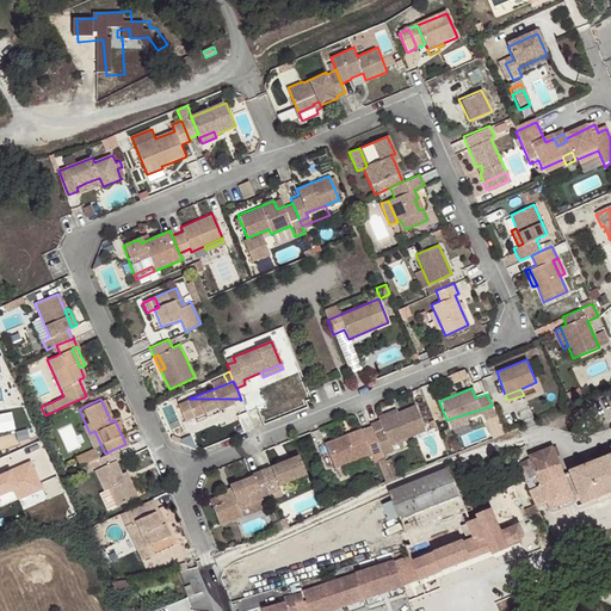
[(233,402),(239,399),(189,399),(186,400),(193,418),(202,414),(216,407),(218,411),(234,403),(233,402)]
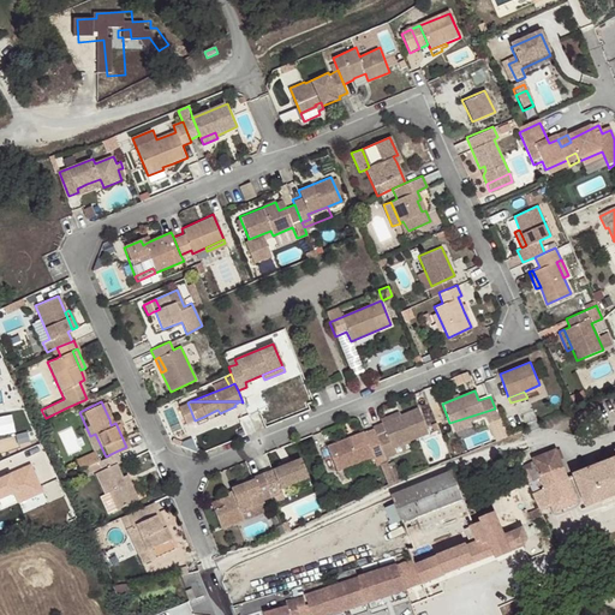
[(378,447),(427,431),(416,406),(380,422),(383,429),(374,434),(378,447)]
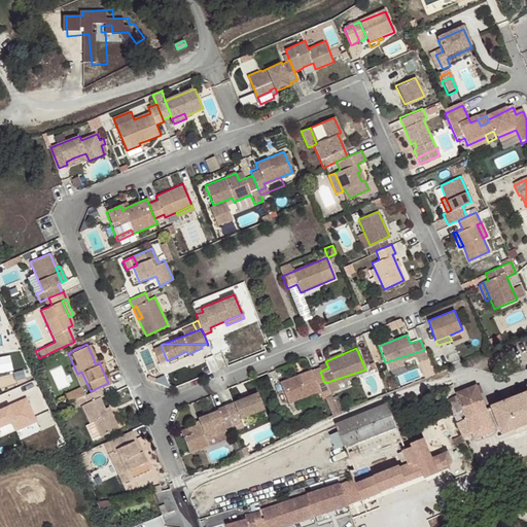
[(427,358),(424,350),(385,362),(387,367),(402,361),(414,357),(417,362),(427,358)]
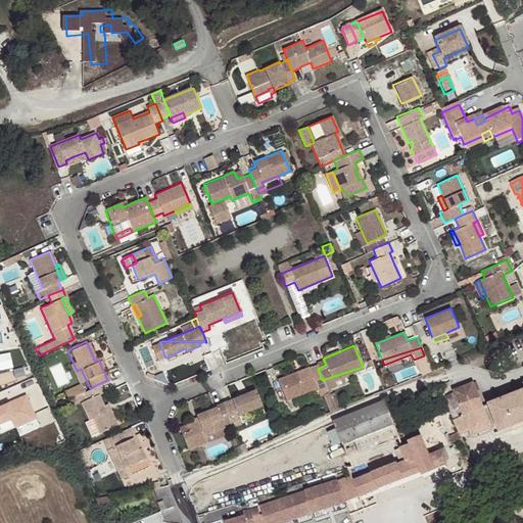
[(175,359),(187,351),(185,348),(173,354),(175,359)]
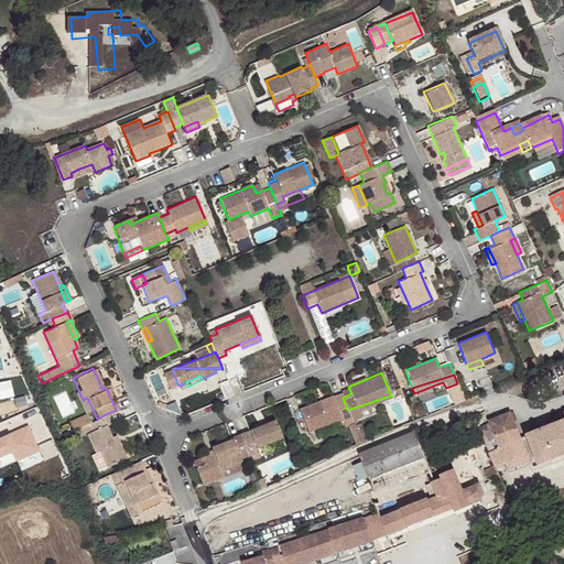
[(431,387),(414,393),(416,398),(432,392),(431,387)]
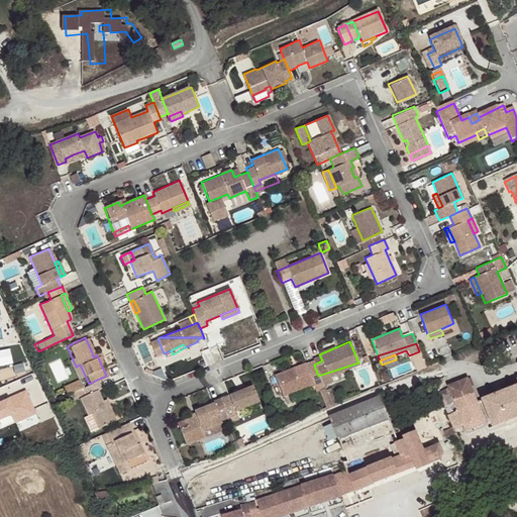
[(314,365),(312,360),(306,363),(311,378),(318,376),(314,365)]
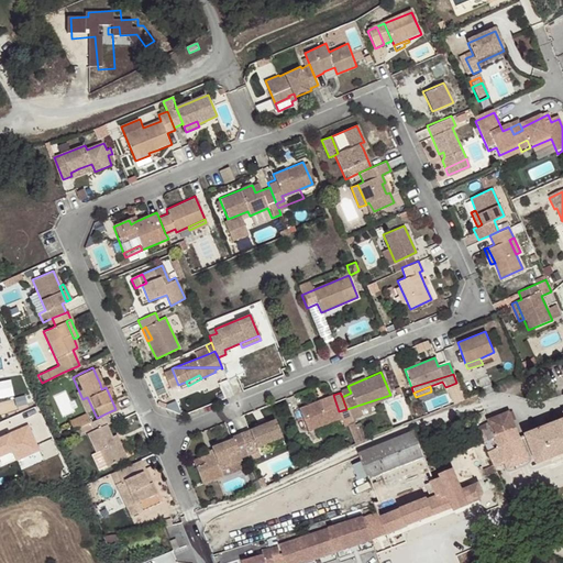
[(351,418),(346,409),(339,411),(333,395),(332,396),(331,394),(297,408),(307,430),(339,417),(341,421),(351,418)]
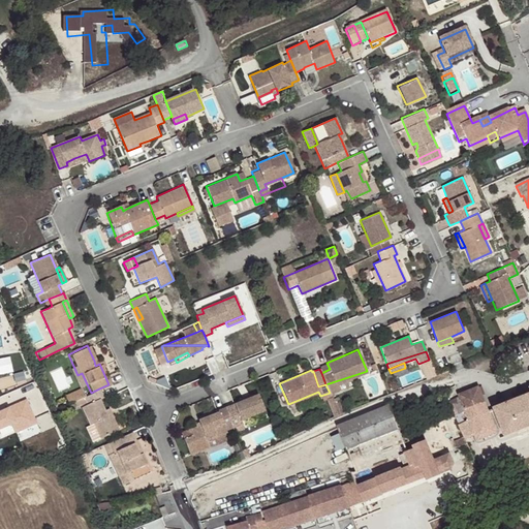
[(336,384),(367,371),(325,384),(330,393),(338,390),(336,384)]
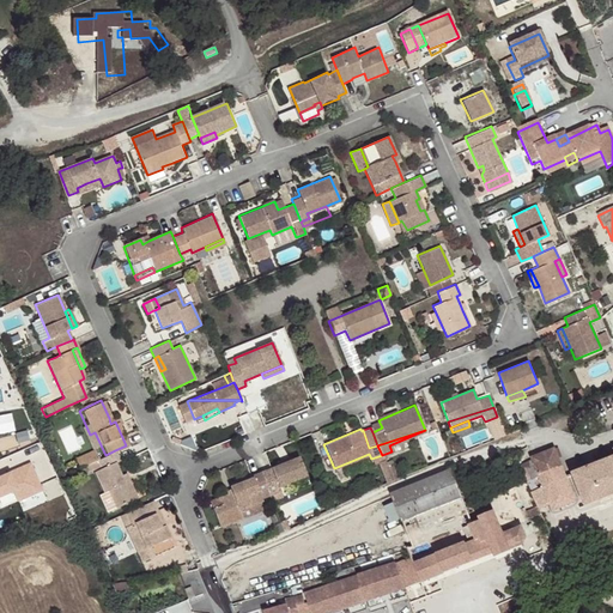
[(556,448),(529,459),(551,513),(577,502),(556,448)]
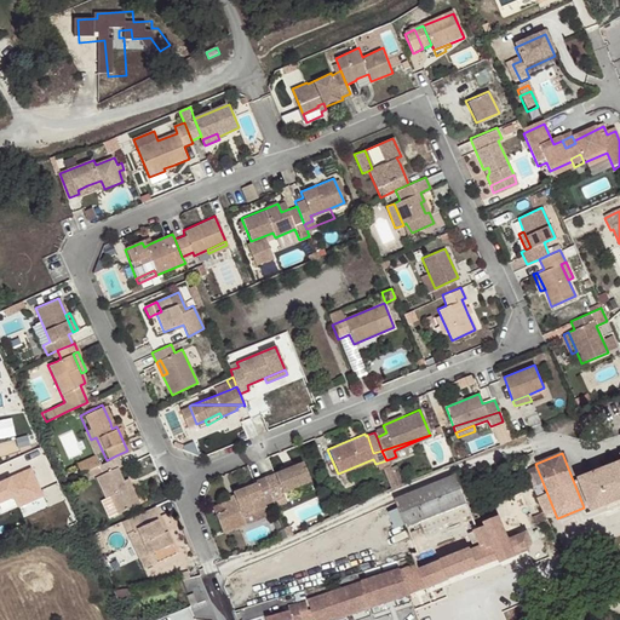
[(80,461),(85,471),(98,464),(93,454),(80,461)]
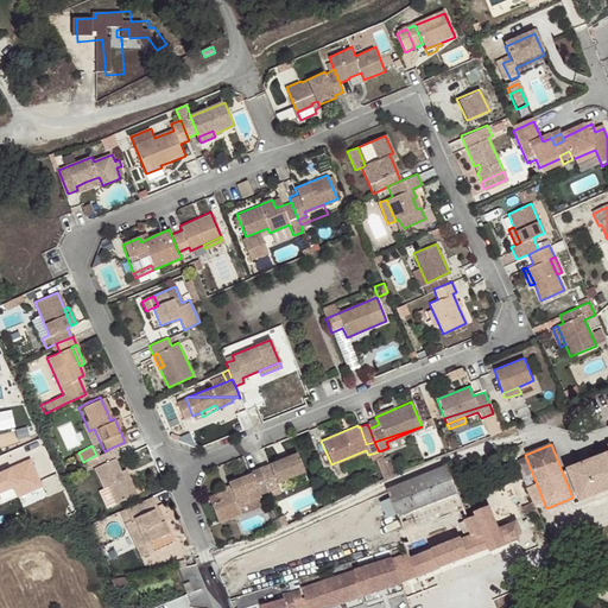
[(118,455),(114,447),(105,451),(96,455),(100,463),(94,467),(102,488),(107,486),(115,502),(135,492),(127,475),(124,476),(119,469),(114,457),(118,455)]
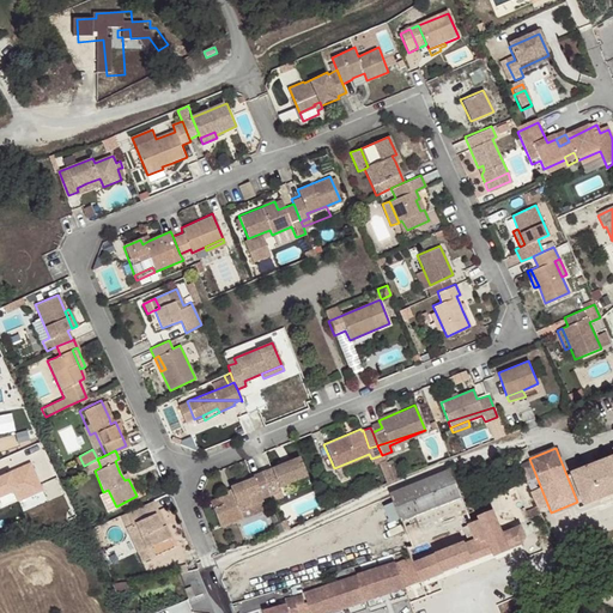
[(72,459),(78,468),(84,466),(79,456),(72,459)]
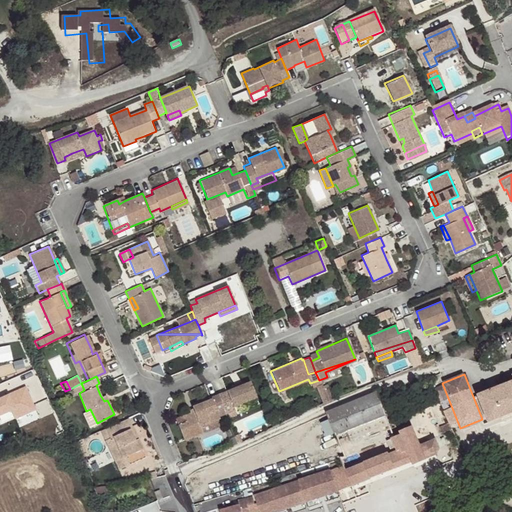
[(249,381),(217,393),(225,413),(234,409),(233,406),(256,396),(249,381)]
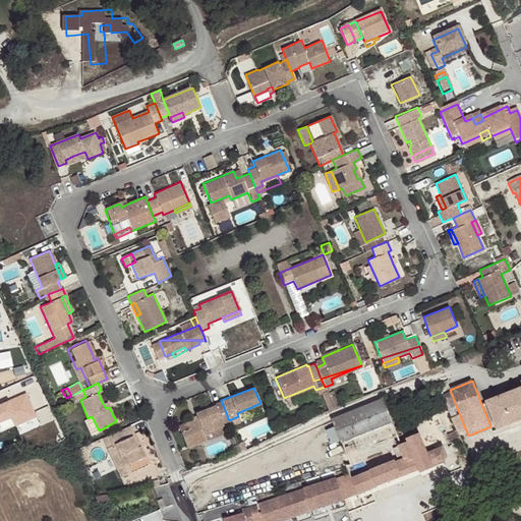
[(520,390),(487,404),(488,409),(497,430),(508,425),(520,421),(520,422),(520,390)]
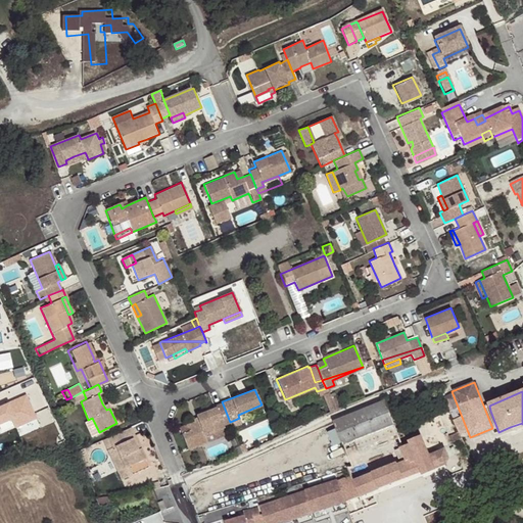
[(18,427),(41,419),(32,395),(0,407),(0,428),(16,422),(18,427)]
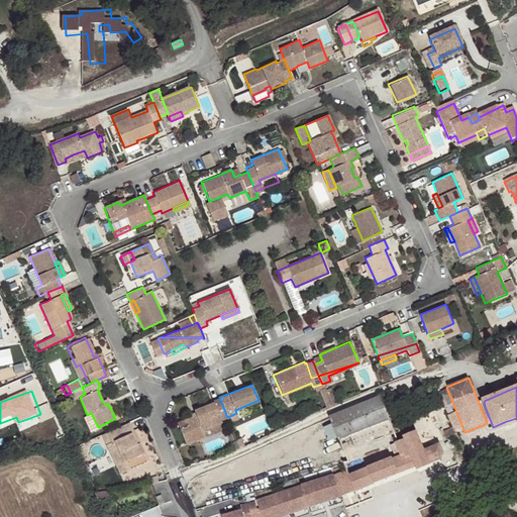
[(227,417),(219,397),(211,400),(212,403),(193,411),(194,413),(195,416),(191,417),(185,419),(188,426),(179,429),(185,444),(204,436),(201,430),(220,422),(220,420),(227,417)]
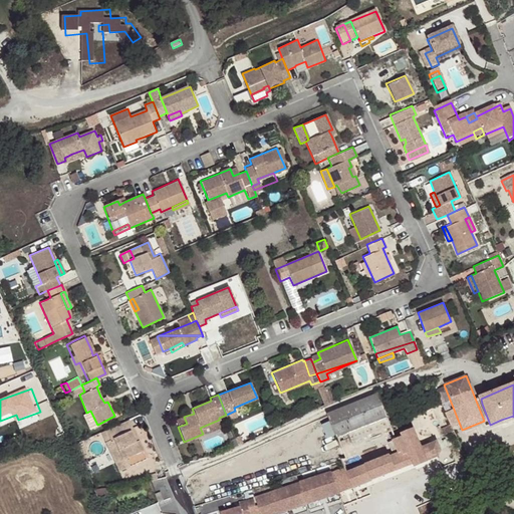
[(397,439),(393,431),(377,395),(328,415),(338,442),(345,459),(340,461),(344,469),(346,473),(397,454),(392,441),(397,439)]
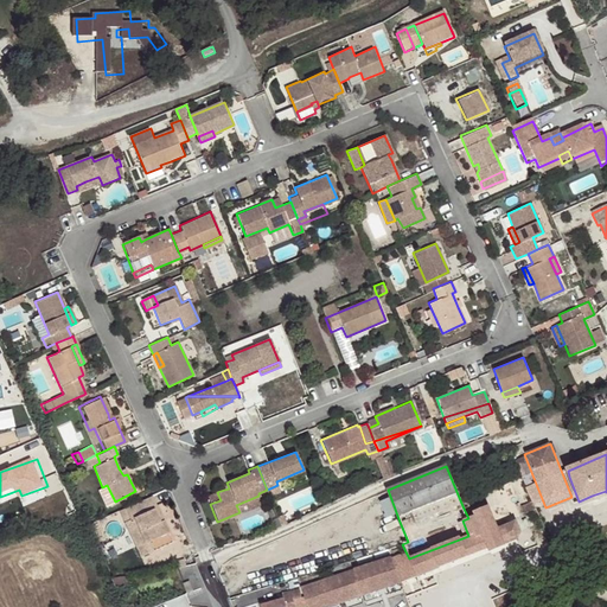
[(306,474),(304,470),(276,481),(278,485),(306,474)]
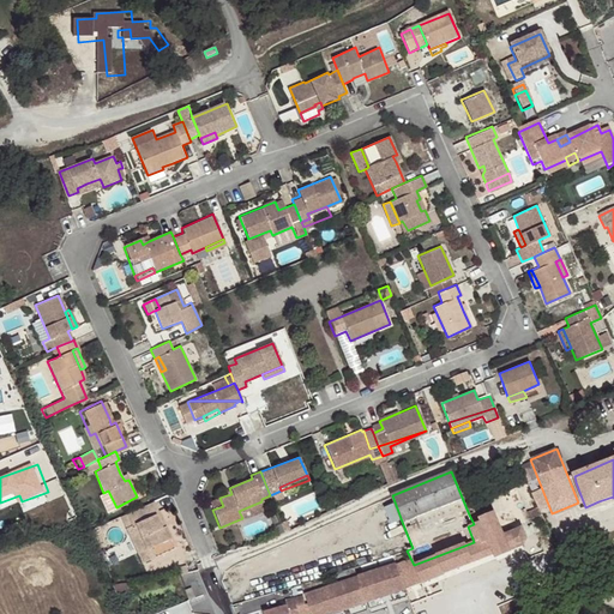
[(613,498),(613,497),(599,501),(601,507),(613,501),(613,498)]
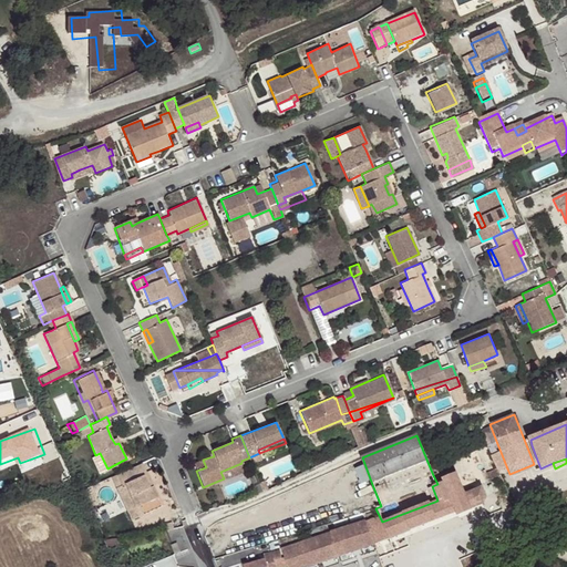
[(141,462),(110,476),(115,488),(124,484),(127,491),(119,495),(130,518),(143,513),(138,504),(156,496),(151,484),(147,486),(142,474),(145,472),(141,462)]
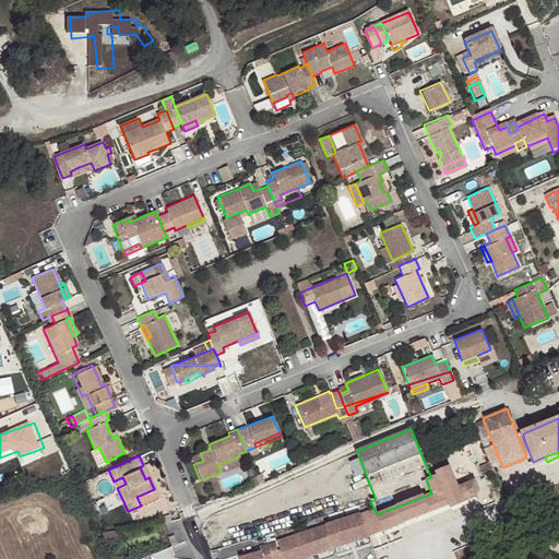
[(491,462),(480,466),(484,473),(494,468),(491,462)]
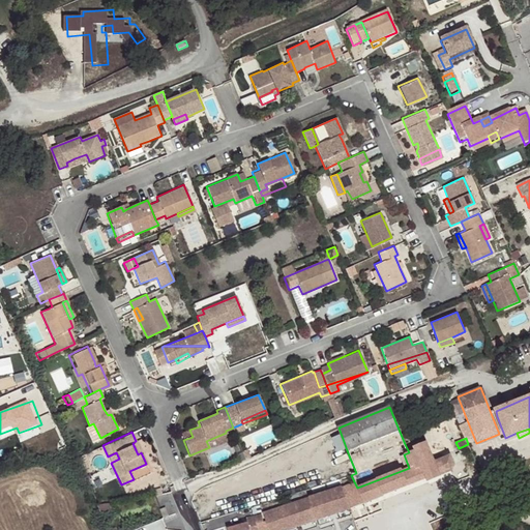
[(141,452),(136,441),(133,443),(138,454),(141,452)]
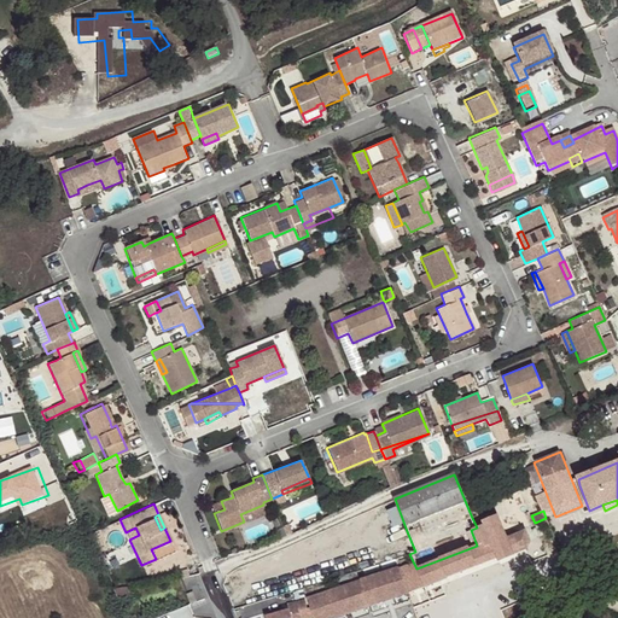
[(417,569),(414,564),(398,567),(408,594),(497,558),(499,561),(513,554),(506,535),(499,517),(483,523),(483,525),(477,528),(471,530),(477,546),(417,569)]
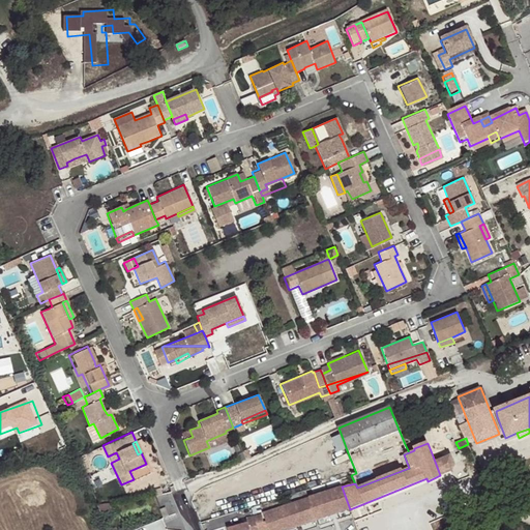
[(454,466),(450,455),(449,457),(447,452),(434,459),(440,475),(452,471),(454,466)]
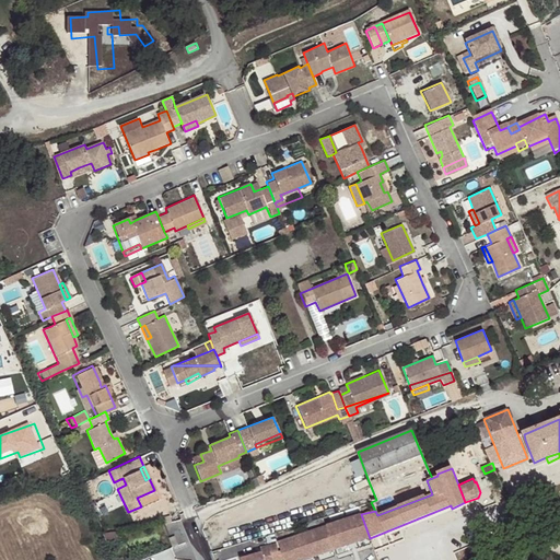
[(162,523),(171,522),(170,514),(160,516),(162,523)]
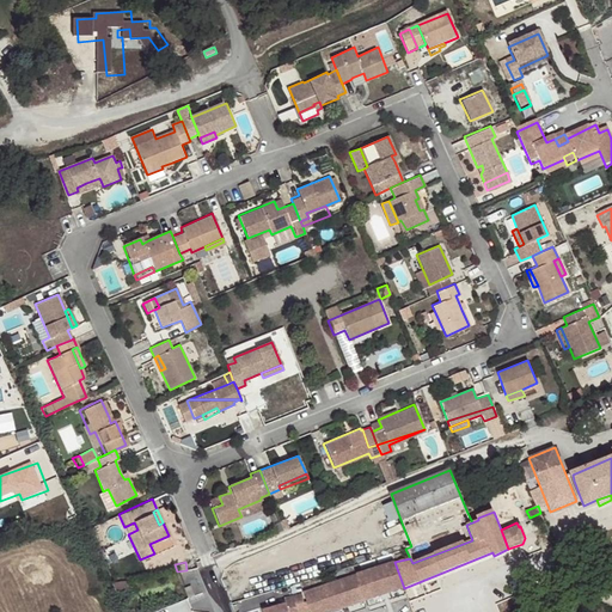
[(395,562),(375,568),(385,594),(404,588),(395,562)]
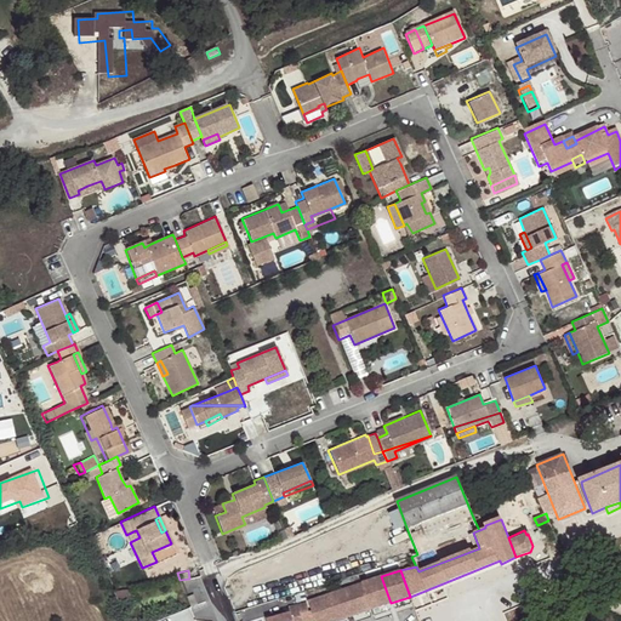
[(381,576),(362,584),(370,608),(391,603),(381,576)]
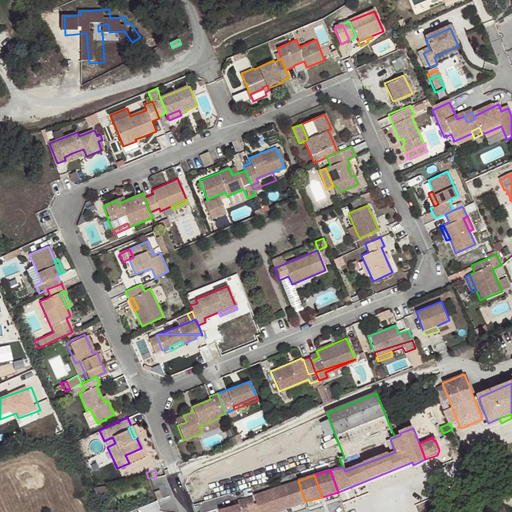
[(298,481),(276,488),(283,509),(305,501),(298,481)]
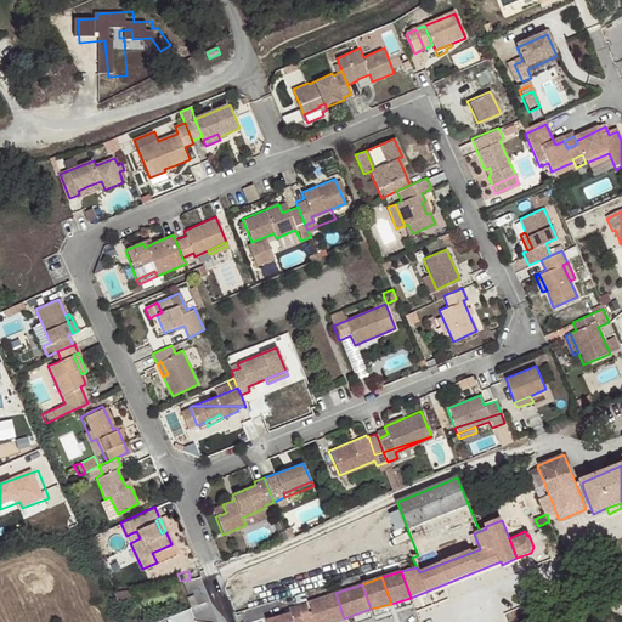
[(333,621),(344,618),(335,593),(309,603),(315,621),(333,621)]
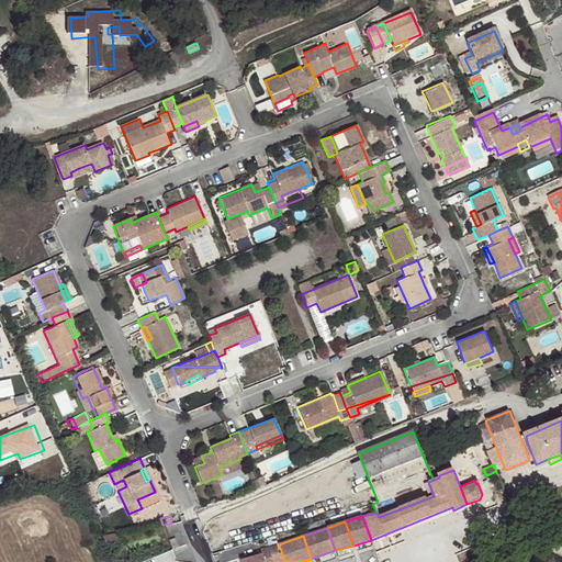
[(176,538),(170,540),(175,550),(179,548),(176,538)]
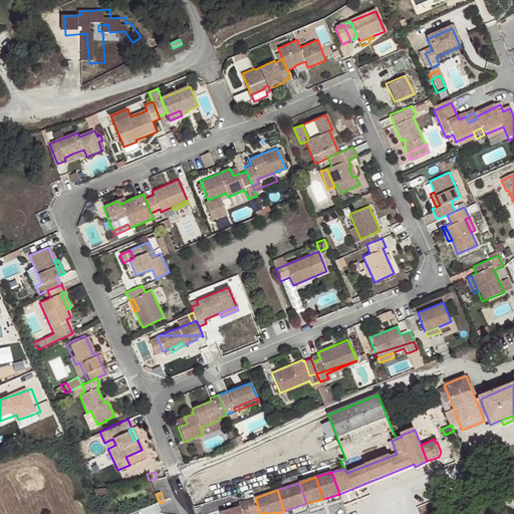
[(250,513),(249,508),(255,507),(253,499),(240,503),(241,507),(232,510),(222,512),(221,513),(250,513)]
